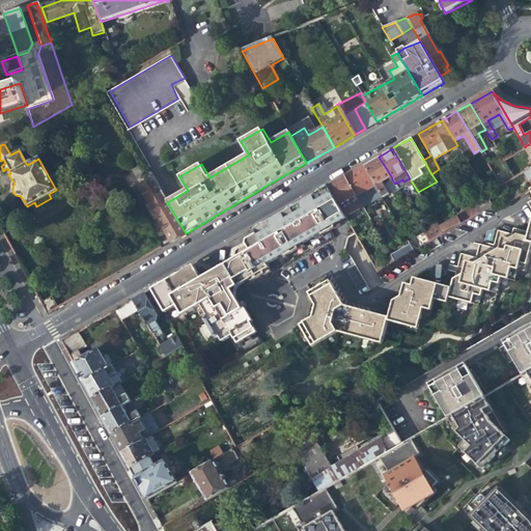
[(382,182),(391,176),(379,157),(371,161),(363,165),(375,186),(379,191),(382,197),(385,195),(384,193),(386,191),(382,182)]
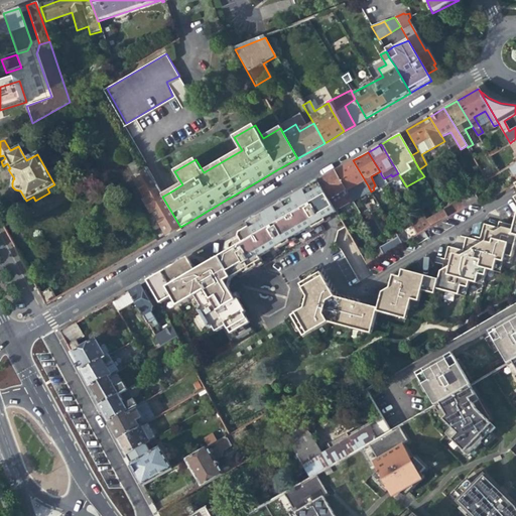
[(365,180),(353,160),(345,165),(335,171),(346,191),(365,180)]
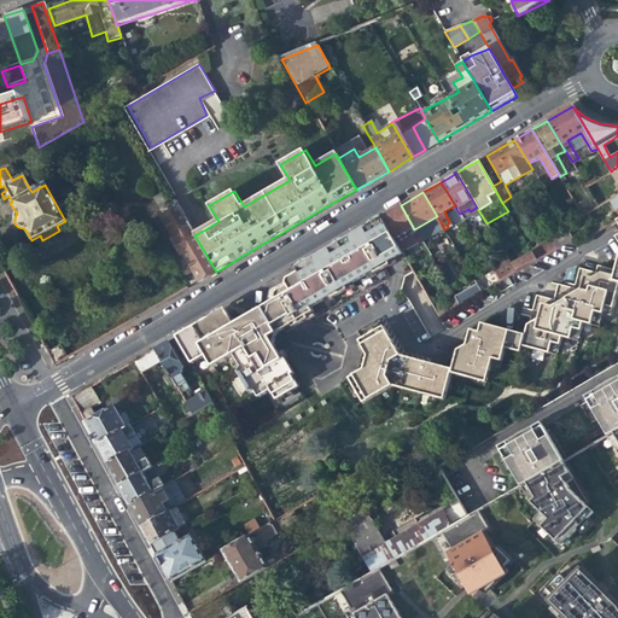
[(617,194),(607,200),(617,217),(617,194)]
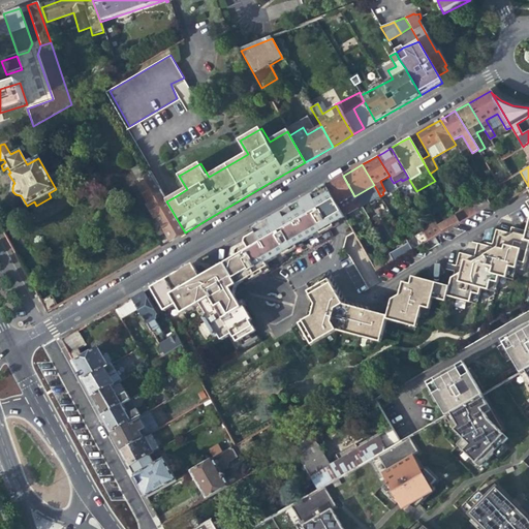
[(495,178),(498,183),(511,176),(508,170),(495,178)]
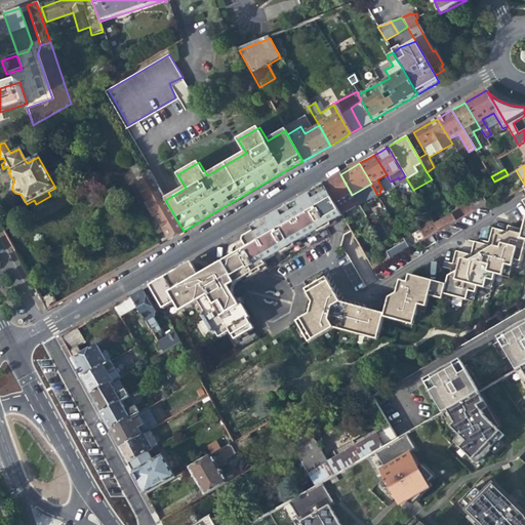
[(154,214),(169,239),(184,231),(165,200),(150,173),(134,182),(149,205),(147,206),(150,209),(153,215),(154,214)]
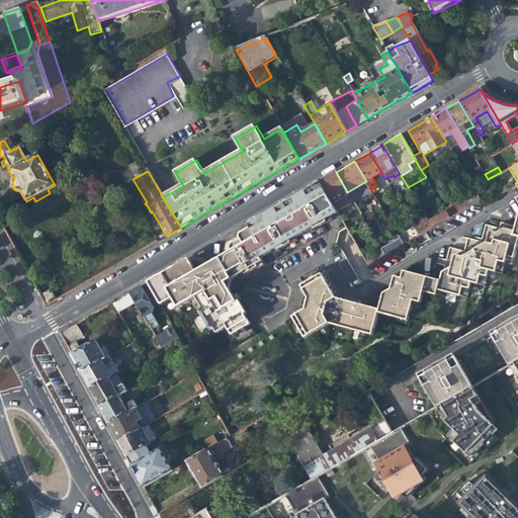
[(347,192),(336,172),(327,177),(318,181),(337,210),(342,207),(338,202),(345,198),(348,203),(353,201),(347,192)]
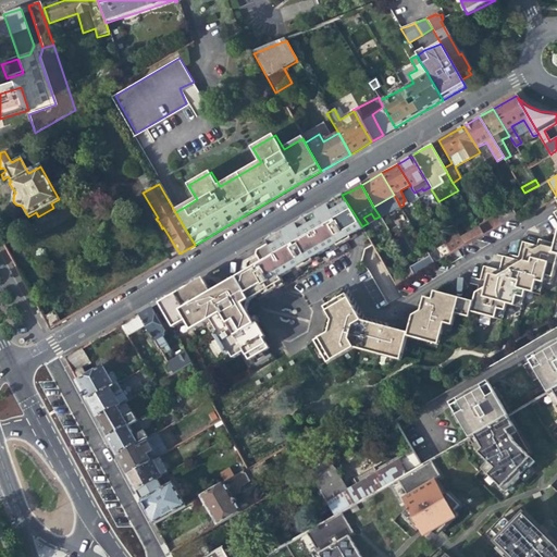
[(162,297),(158,301),(157,302),(171,325),(183,319),(190,331),(209,319),(215,330),(211,333),(223,354),(227,351),(231,357),(240,351),(247,360),(269,348),(261,337),(264,335),(255,322),(252,323),(248,316),(244,308),(246,298),(260,291),(262,294),(276,286),(274,283),(280,280),(277,275),(296,265),(297,269),(311,259),(310,257),(334,244),(336,246),(350,237),(348,235),(355,231),(362,226),(342,195),(329,202),(309,213),(301,215),(298,220),(279,232),(271,233),(267,239),(264,240),(267,244),(257,249),(256,254),(257,257),(248,262),(247,265),(247,268),(234,275),(210,289),(201,276),(199,277),(194,279),(188,284),(171,295),(162,297)]
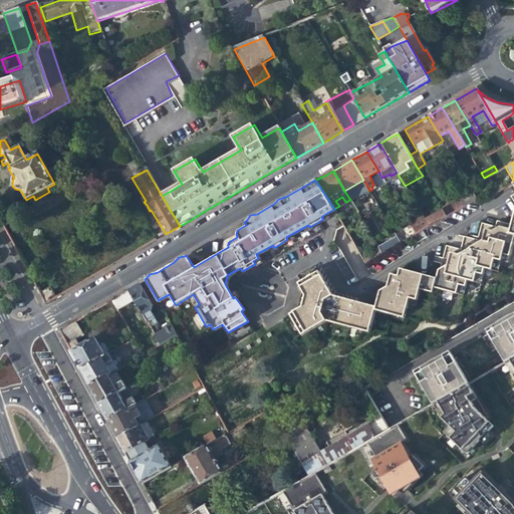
[(472,190),(459,197),(464,206),(477,198),(472,190)]
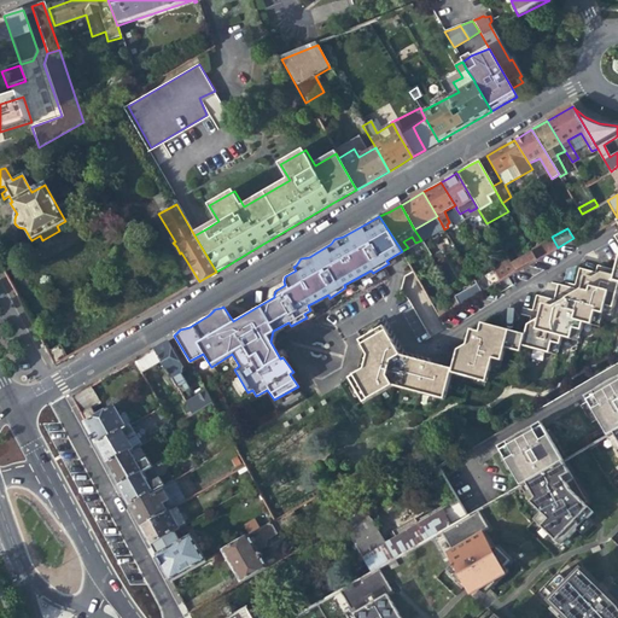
[(531,250),(531,251),(537,260),(558,248),(552,237),(531,250)]
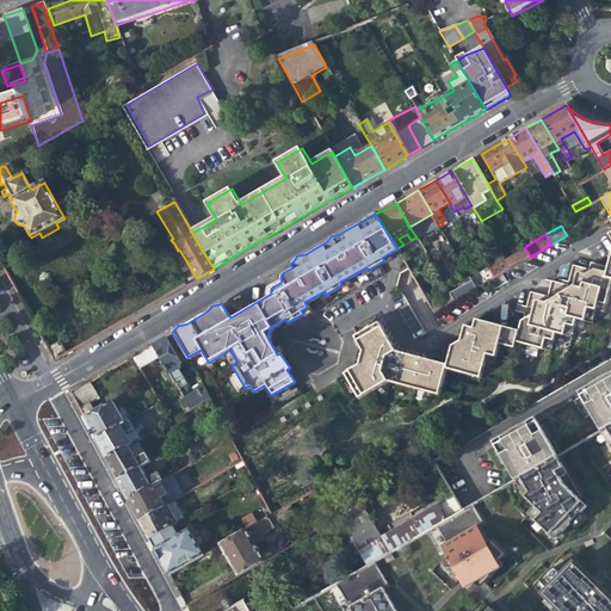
[(525,248),(505,260),(511,269),(531,257),(525,248)]
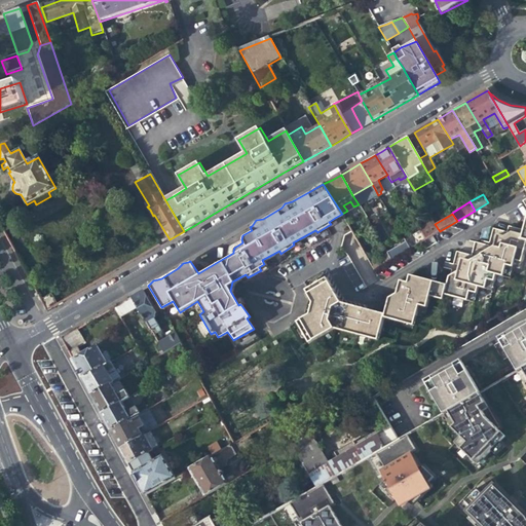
[(416,223),(422,233),(425,239),(433,235),(440,231),(435,224),(429,215),(416,223)]
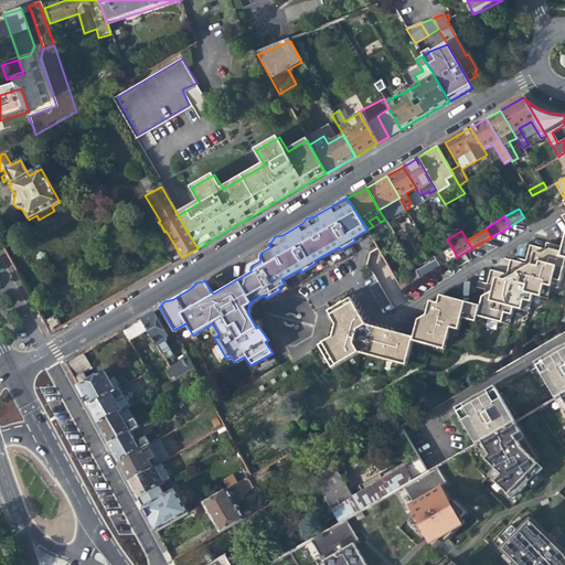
[(561,252),(562,246),(545,244),(544,249),(532,248),(528,263),(512,259),(511,265),(510,270),(498,268),(493,268),(481,297),(491,291),(493,286),(496,278),(504,280),(531,266),(531,263),(534,253),(542,254),(551,249),(561,252)]
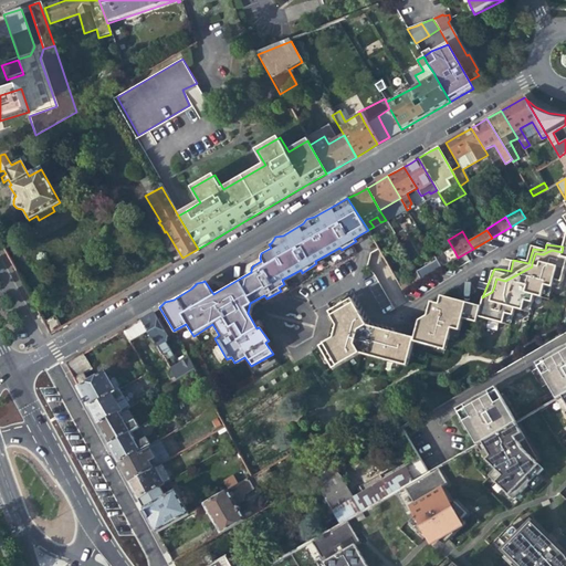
[(559,290),(565,264),(565,258),(561,257),(562,252),(552,250),(543,254),(535,253),(532,263),(532,266),(505,281),(496,279),(494,286),(492,292),(482,297),(481,303),(480,307),(477,323),(501,328),(503,320),(511,321),(513,313),(521,315),(523,306),(531,307),(533,300),(541,302),(542,295),(549,297),(552,289),(559,290)]
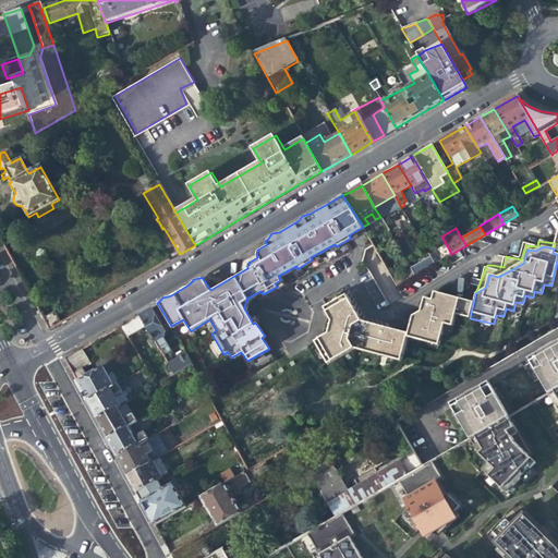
[(435,264),(447,256),(451,254),(448,247),(431,256),(435,264)]
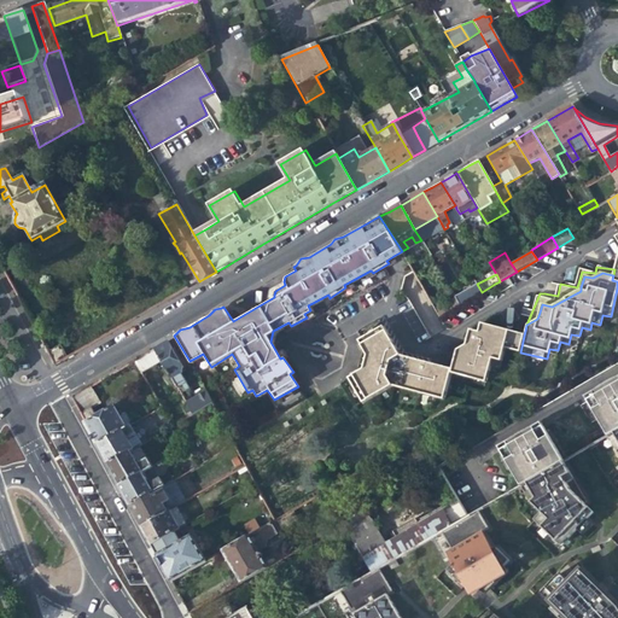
[(513,285),(508,277),(500,281),(495,284),(500,292),(513,285)]
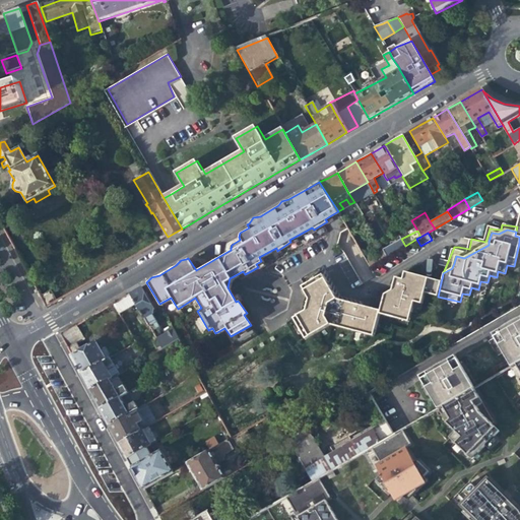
[(400,239),(383,248),(386,254),(403,245),(400,239)]
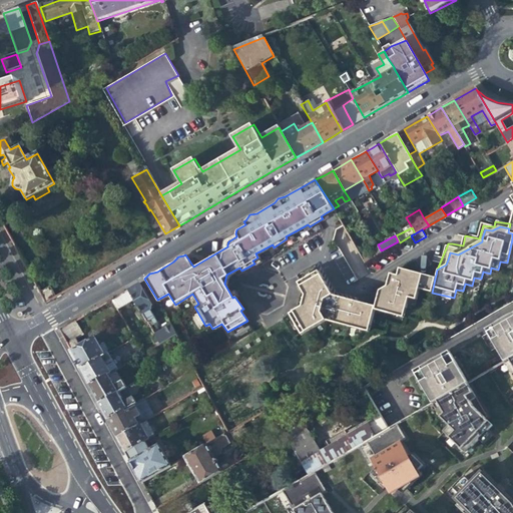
[(361,255),(365,263),(381,253),(377,246),(361,255)]
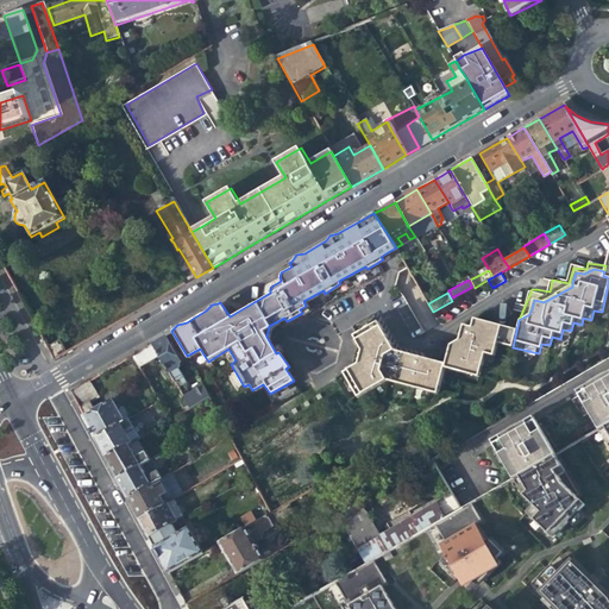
[(443,369),(470,376),(472,364),(481,366),(482,360),(484,355),(493,357),(495,349),(496,345),(501,326),(472,319),(470,327),(462,326),(459,333),(458,340),(447,345),(444,363),(421,357),(395,351),(378,321),(353,336),(358,344),(360,347),(364,347),(358,366),(355,365),(352,366),(343,372),(357,397),(384,381),(396,384),(397,377),(413,382),(412,388),(437,395),(443,369)]
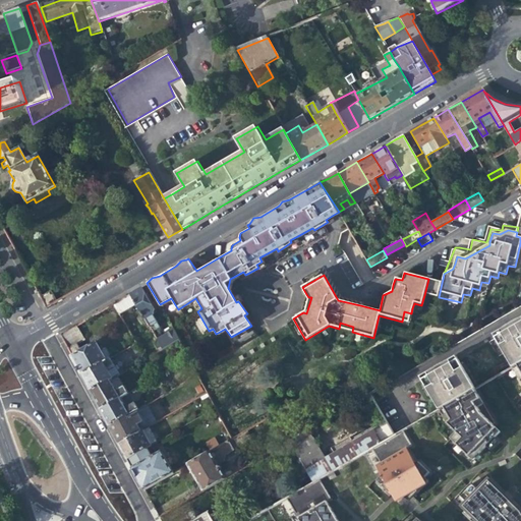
[(437,301),(439,297),(442,283),(428,279),(424,295),(423,298),(437,301)]
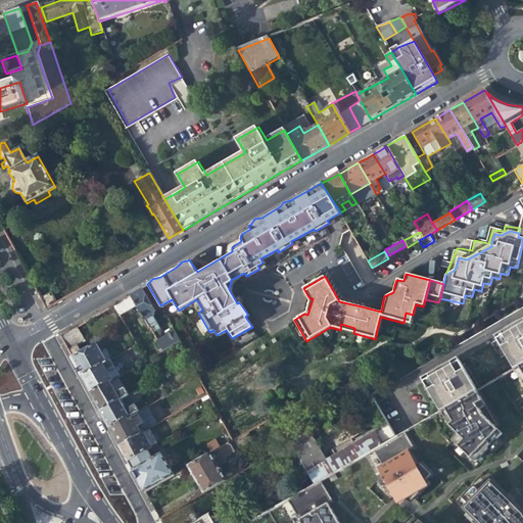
[(488,293),(490,284),(483,283),(481,291),(488,293)]
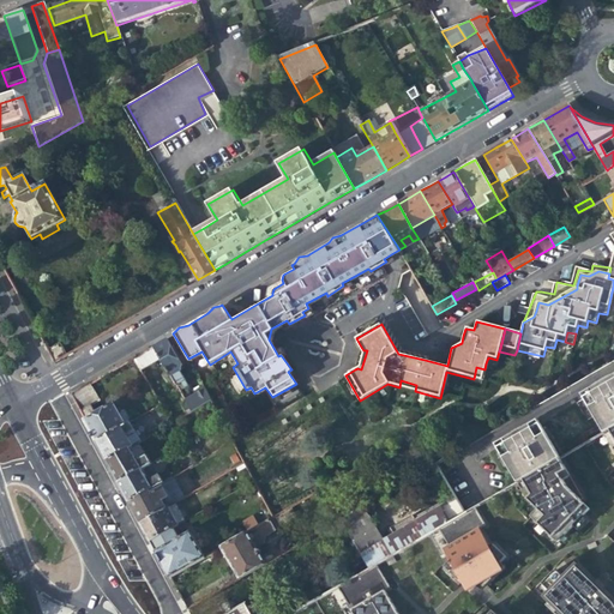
[(161,342),(152,347),(166,369),(179,390),(186,385),(178,371),(180,369),(181,363),(166,338),(161,342)]
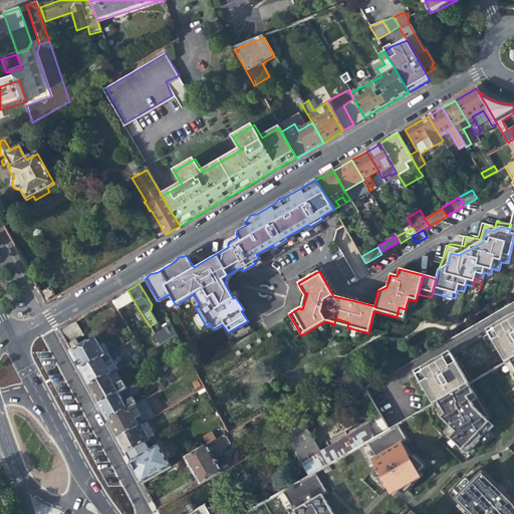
[(132,313),(139,309),(127,290),(117,296),(110,300),(116,310),(125,304),(132,313)]
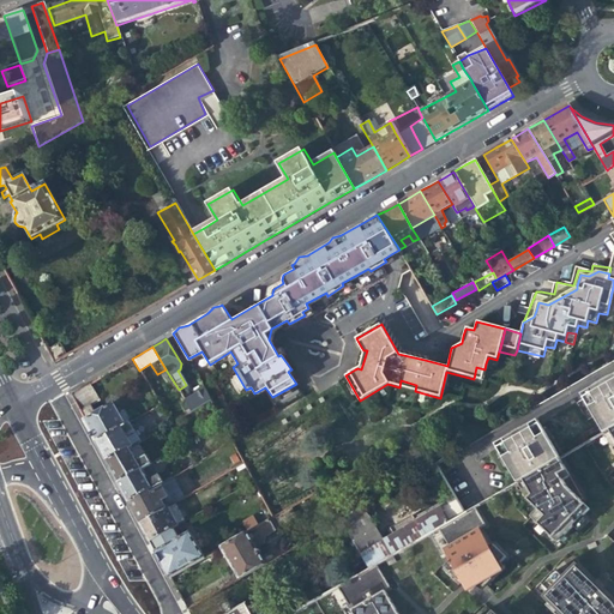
[(359,357),(355,369),(357,368),(361,369),(367,350),(363,350),(361,347),(359,357)]
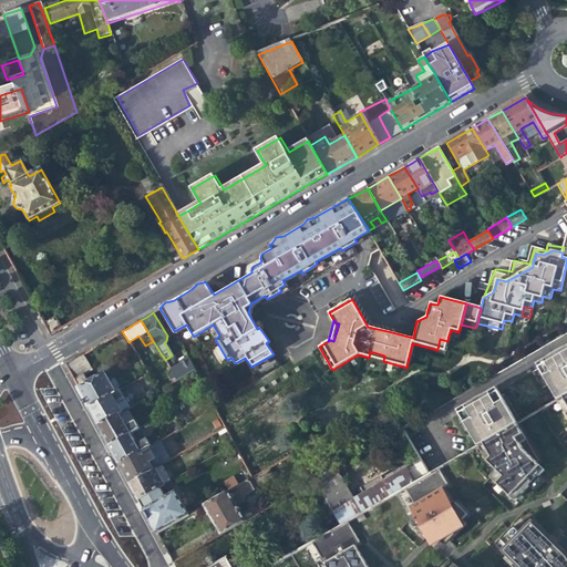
[(508,331),(512,321),(504,320),(502,329),(508,331)]
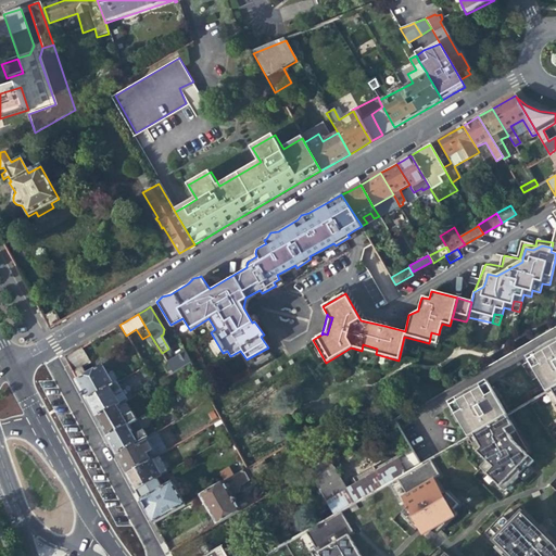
[(21,331),(25,337),(30,333),(27,328),(21,331)]
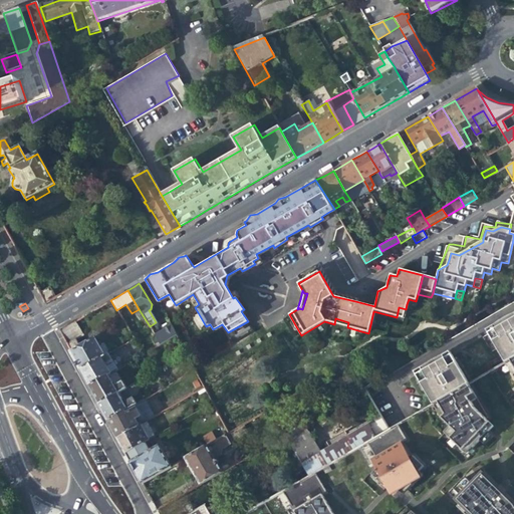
[(403,319),(406,309),(399,307),(397,317),(403,319)]
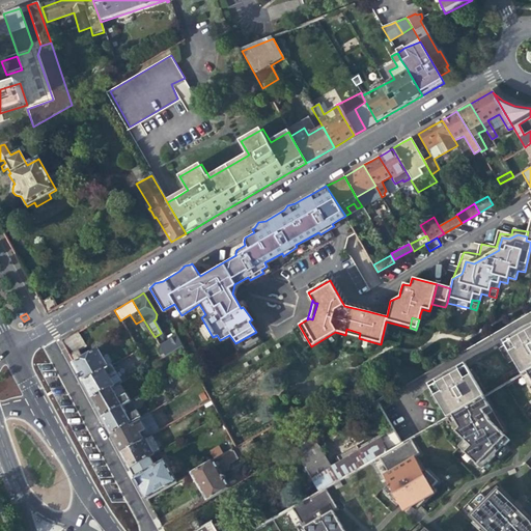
[(505,344),(530,329),(530,325),(522,331),(503,341),(505,344)]
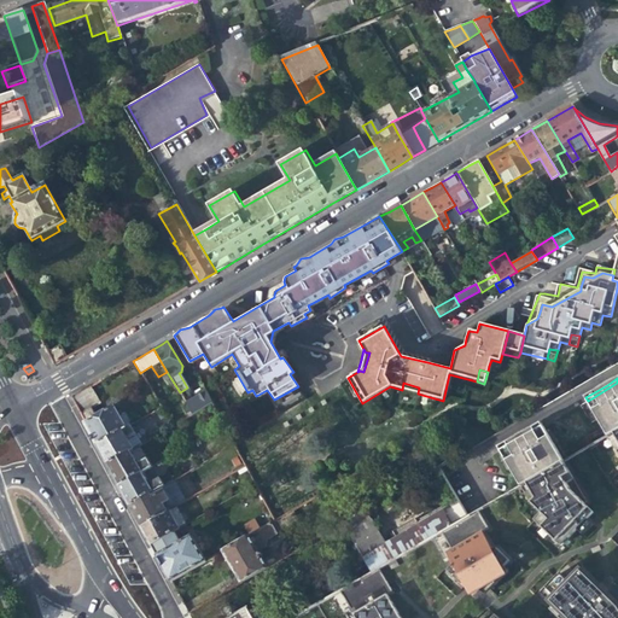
[(402,390),(418,394),(419,388),(403,383),(402,390)]
